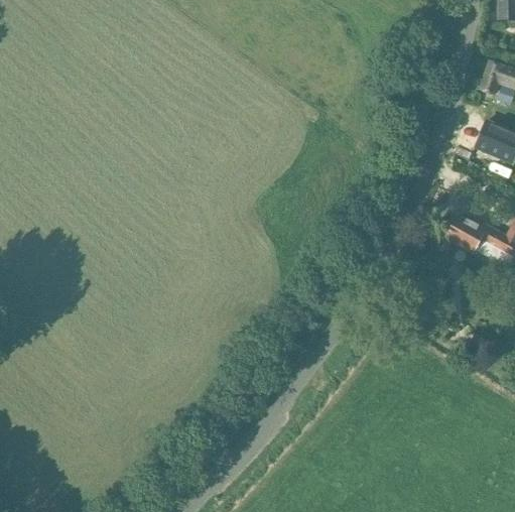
[(497,0),(497,3),(502,3),(502,17),(514,17),(514,0),(497,0)]
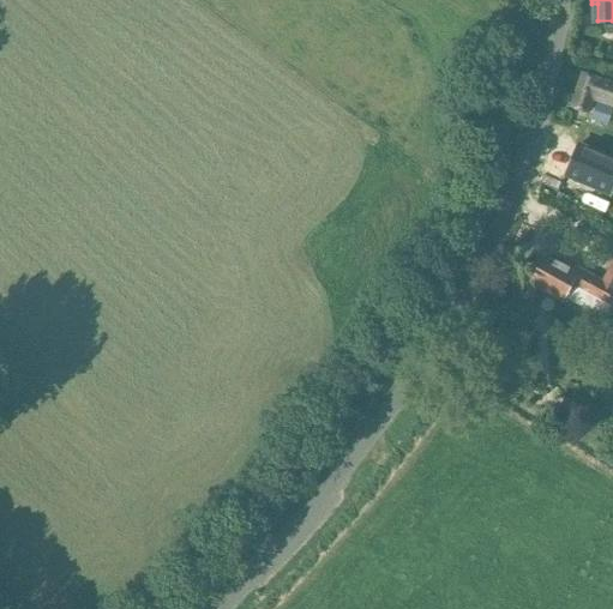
[(587,109),(592,100),(594,101),(611,107),(612,115),(612,119),(612,118),(612,79),(581,70),(569,103),(587,109)]
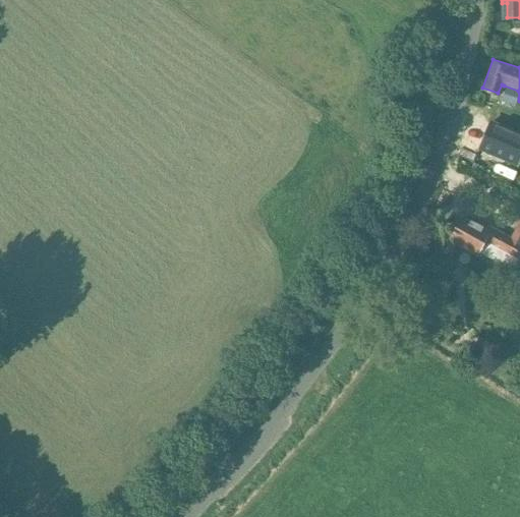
[(504,85),(501,99),(515,104),(518,91),(504,85)]
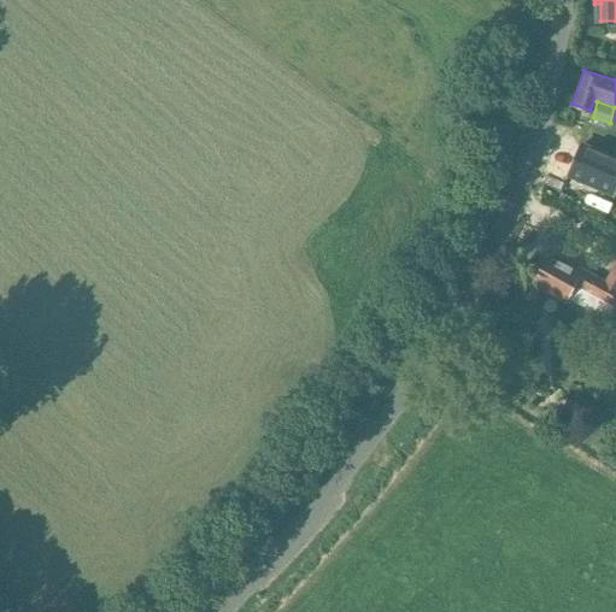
[(573,162),(608,175),(602,187),(615,193),(615,159),(580,146),(573,162)]
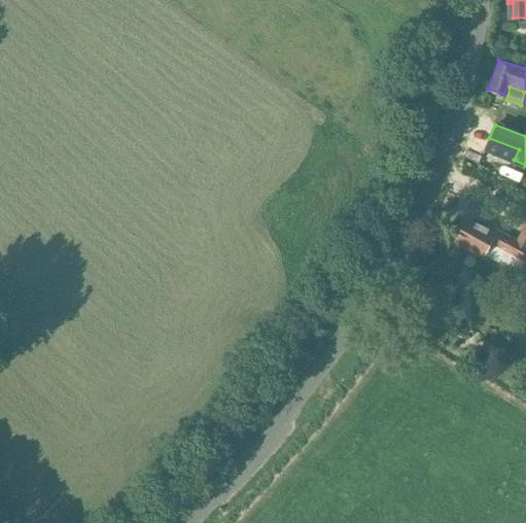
[(479,254),(481,251),(518,272),(525,258),(525,224),(518,240),(493,225),(491,231),(466,217),(454,241),(479,254)]
